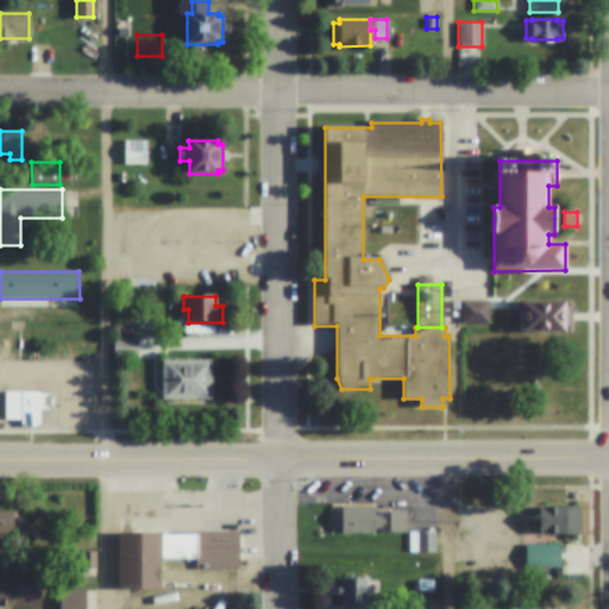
[(462,301),(489,301),(489,324),(462,324),(462,301)]
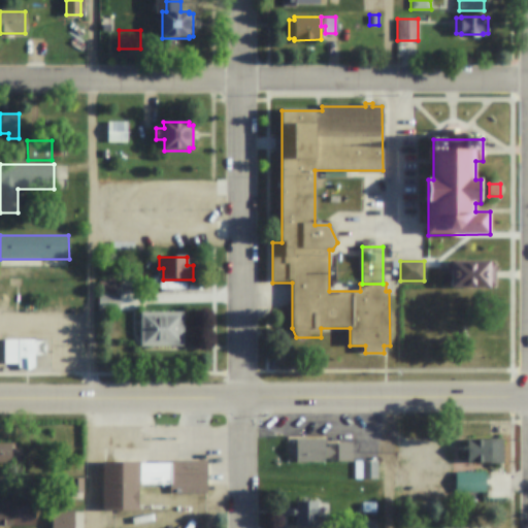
[(497,263),(497,286),(490,286),(490,289),(451,289),(451,274),(448,274),(447,262),(490,261),(490,263),(497,263)]
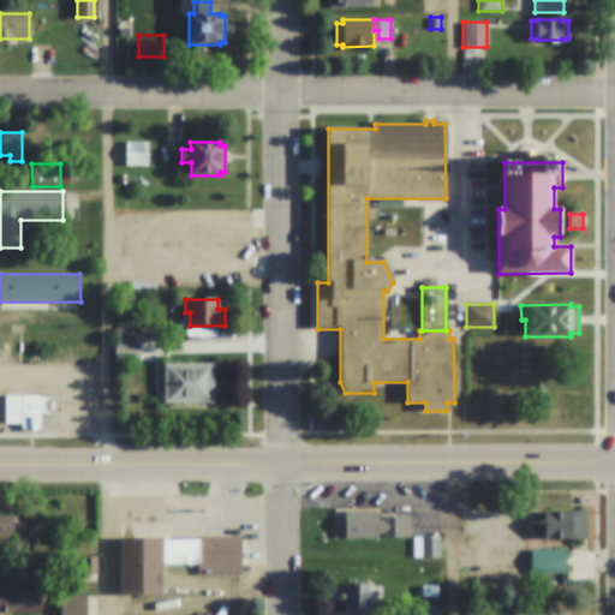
[(132,328),(132,341),(115,341),(115,328),(132,328)]
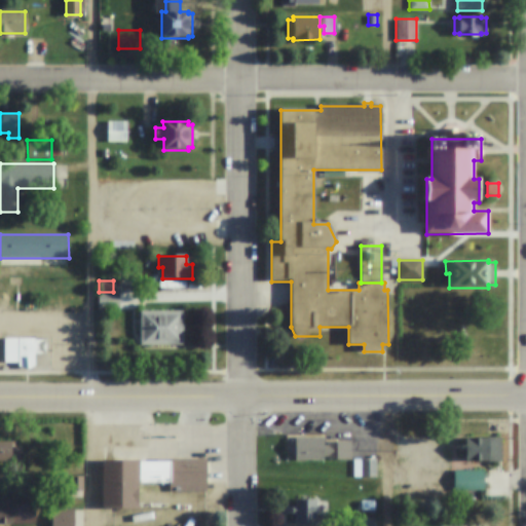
[(113,292),(99,292),(99,308),(119,308),(119,292),(113,292)]
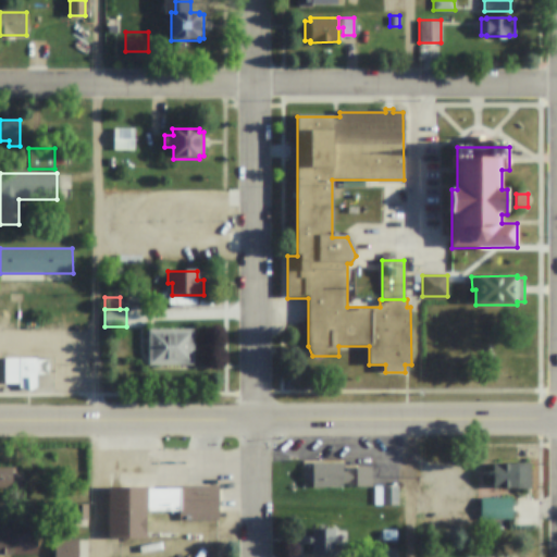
[(148,330),(193,330),(193,366),(148,366),(148,330)]
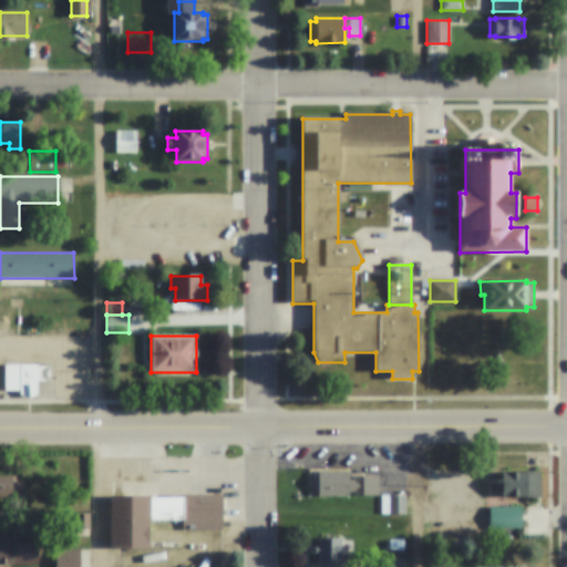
[(37,381),(37,394),(32,399),(24,399),(19,395),(19,391),(4,391),(4,364),(37,364),(37,367),(49,367),(49,381),(37,381)]
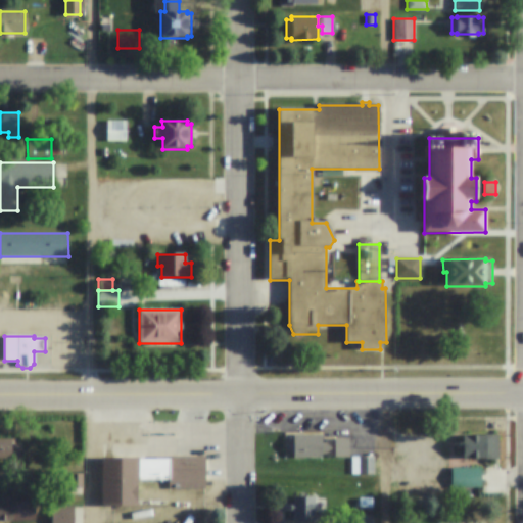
[(321,453),(321,457),(293,457),(292,434),(321,434),(321,443),(326,443),(326,438),(336,438),(336,456),(326,456),(326,453),(321,453)]
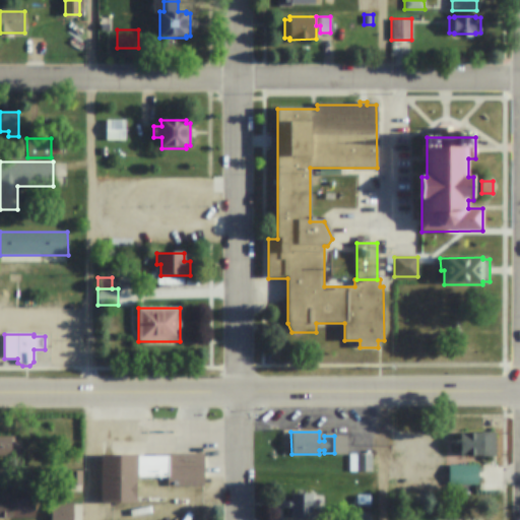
[(457,432),(495,432),(495,455),(458,455),(457,432)]
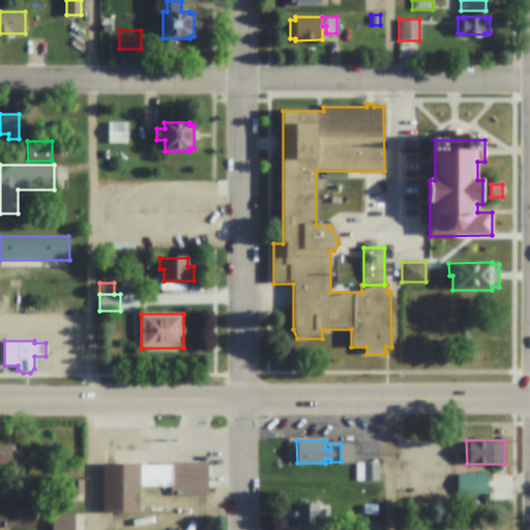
[(427,441),(427,487),(404,487),(404,441),(427,441)]
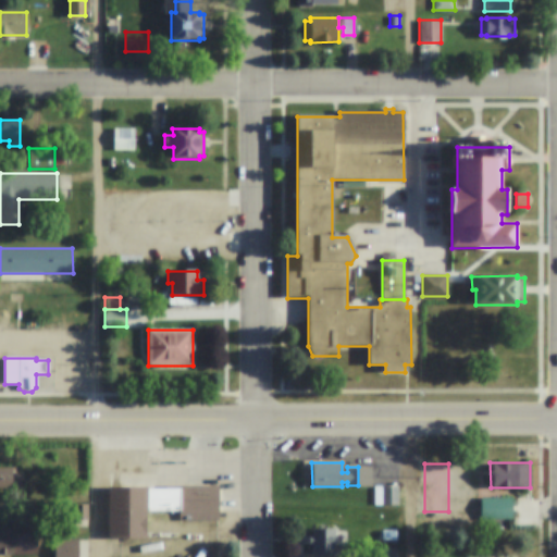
[(453,466),(477,466),(478,511),(453,511),(453,466)]
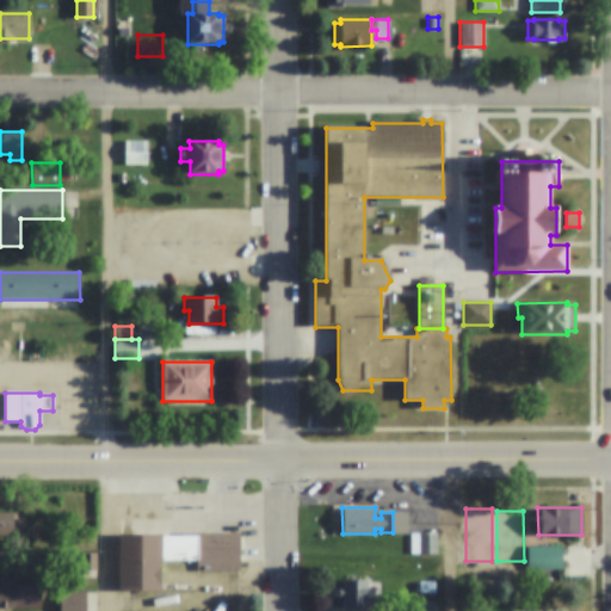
[(0,513),(24,513),(24,536),(0,536),(0,513)]
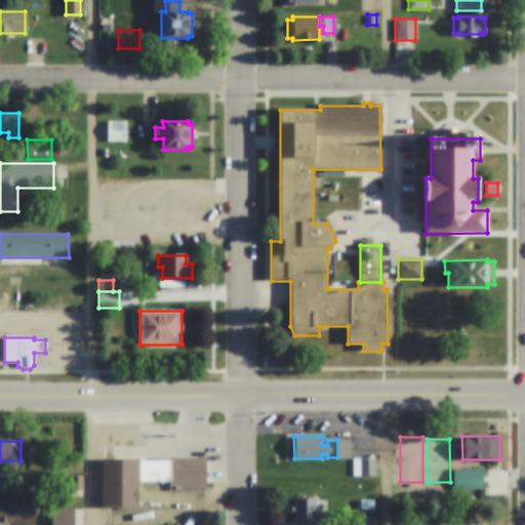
[(169,490),(169,457),(137,458),(138,506),(169,506),(169,490)]
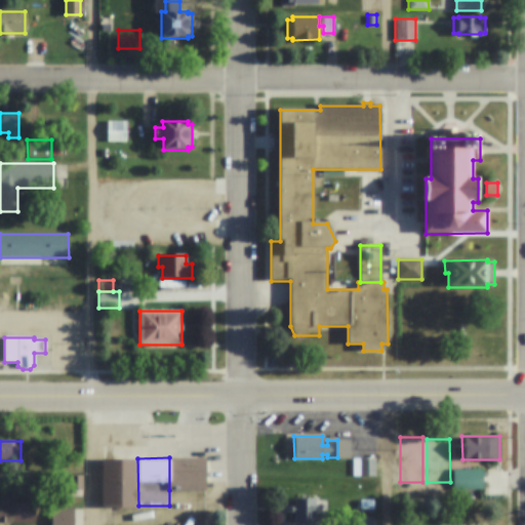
[(169,457),(205,457),(205,490),(169,490),(169,457)]
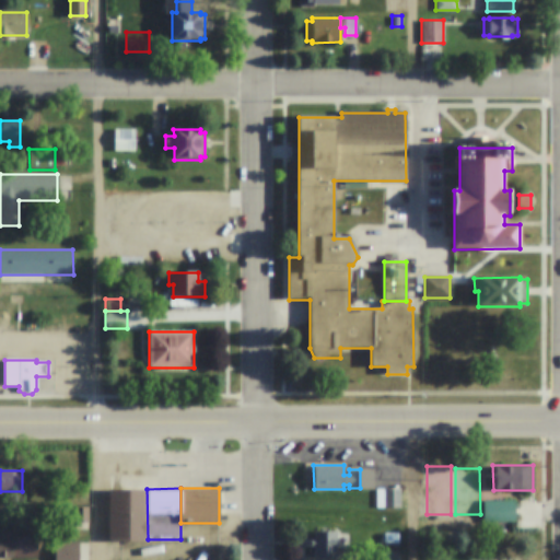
[(384,488),(400,488),(400,509),(384,509),(384,488)]
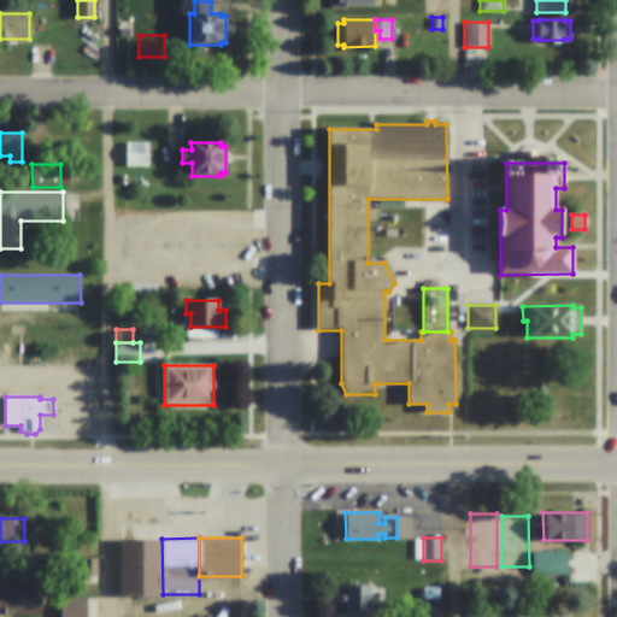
[(162,539),(163,594),(119,594),(119,539),(162,539)]
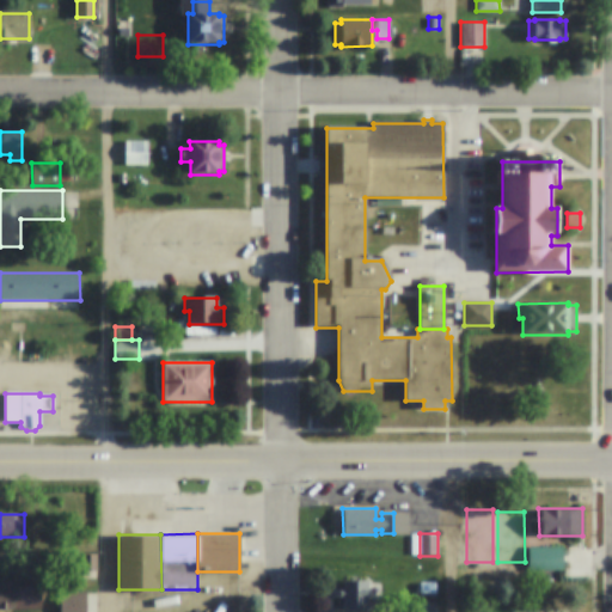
[(562,546),(562,570),(528,570),(528,546),(562,546)]
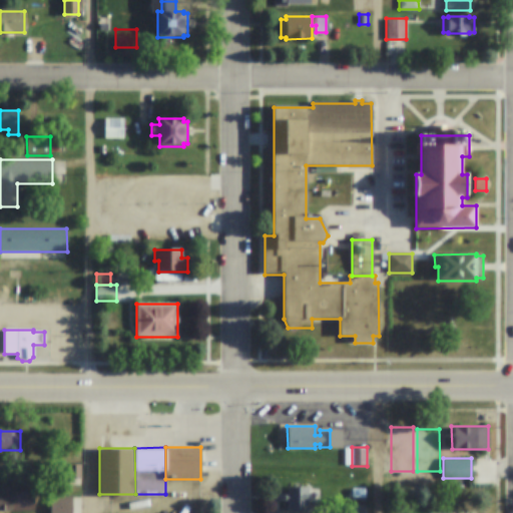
[(79,464),(79,478),(68,478),(68,464),(79,464)]
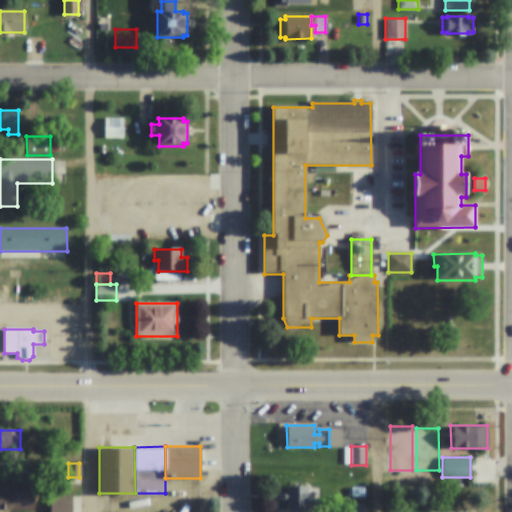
[(287,492),(287,485),(307,485),(307,507),(287,507),(287,499),(284,499),(284,492),(287,492)]
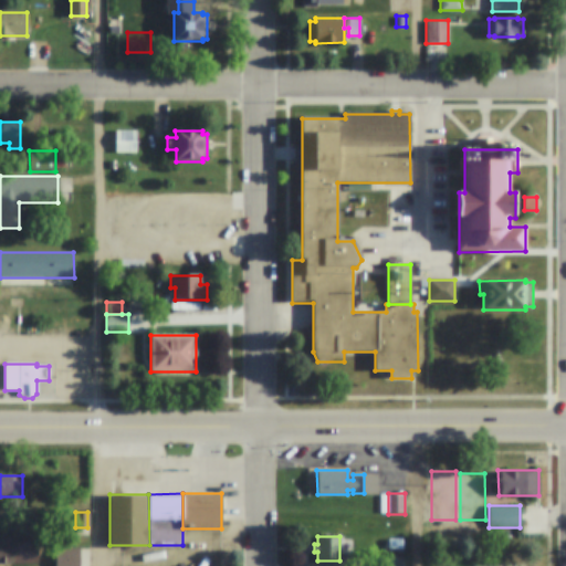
[(0,542),(13,542),(13,555),(19,554),(19,563),(0,563),(0,542)]
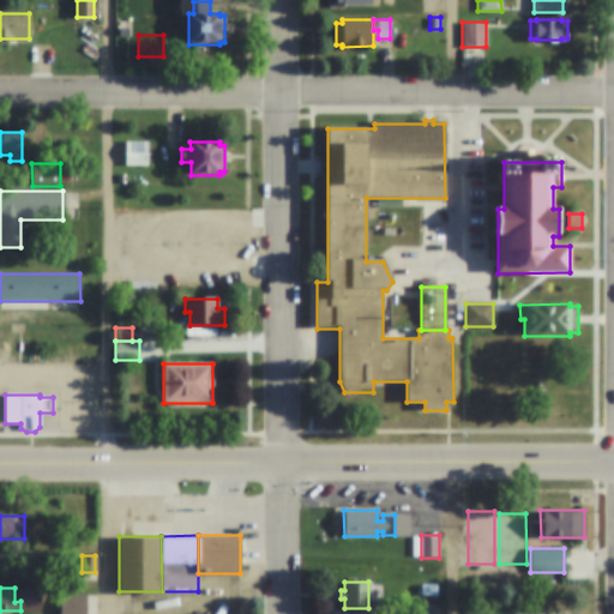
[(85,594),(85,613),(56,613),(56,594),(85,594)]
